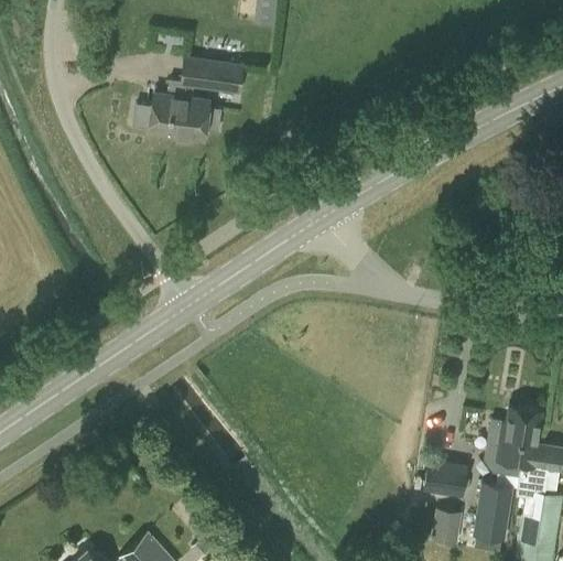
[(258,0),(256,24),(272,25),(274,0),(258,0)]
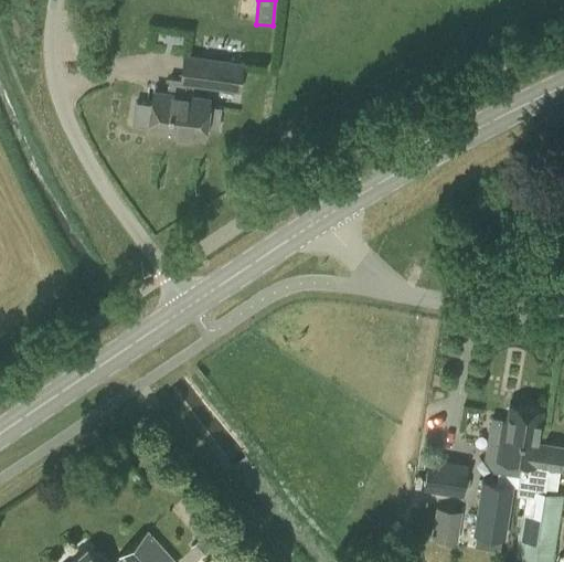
[(243,67),(208,62),(204,86),(238,92),(243,67)]
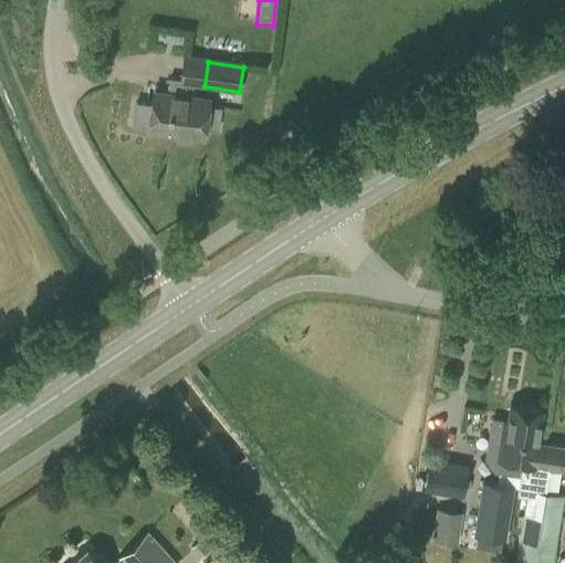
[(167,94),(154,93),(152,107),(152,112),(218,122),(220,111),(207,108),(208,101),(190,97),(192,83),(169,80),(167,94)]
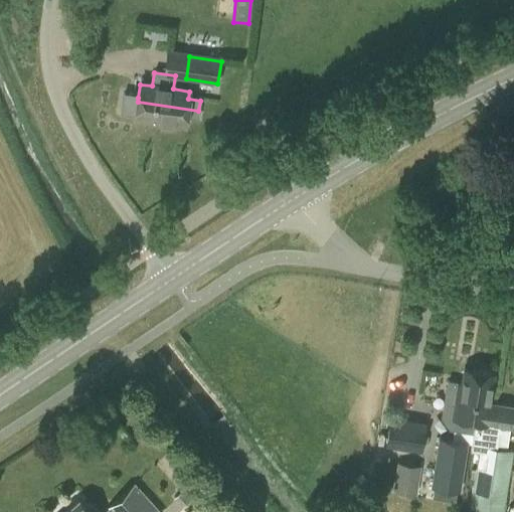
[(135,119),(184,126),(185,119),(197,121),(198,111),(138,102),(138,98),(124,95),(121,114),(136,116),(135,119)]
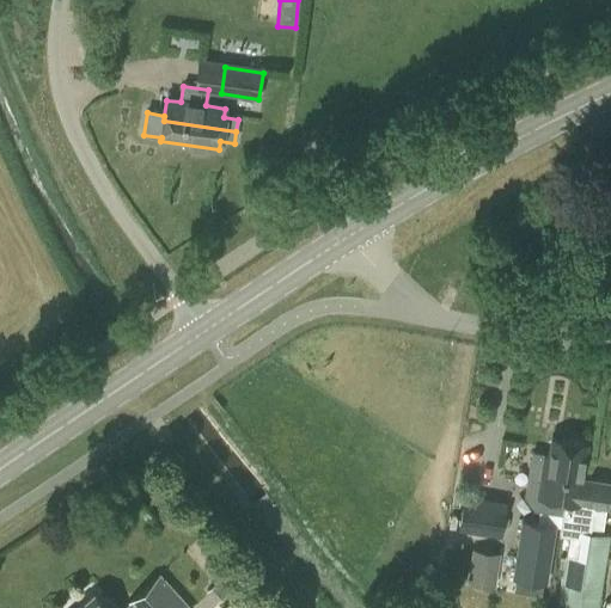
[(561,513),(567,478),(580,479),(586,447),(550,441),(548,458),(532,455),(525,497),(537,499),(535,511),(563,516),(563,513),(561,513)]
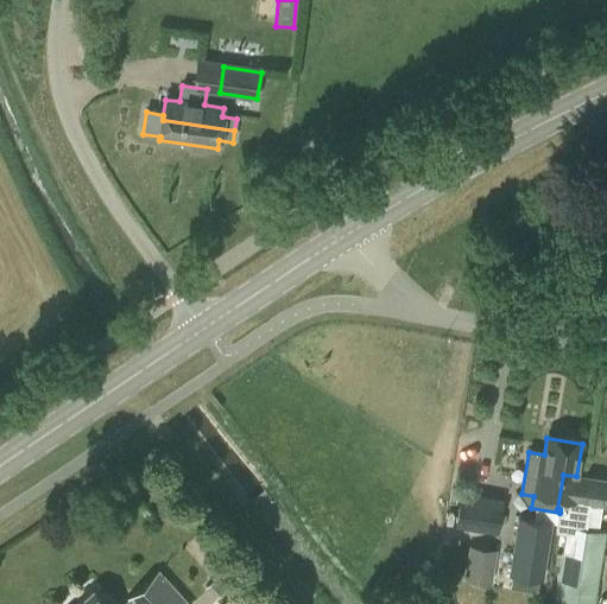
[(606,508),(606,501),(606,481),(576,476),(563,475),(557,509),(560,509),(560,513),(555,536),(563,538),(552,603),(595,603),(606,538),(586,534),(590,506),(606,508)]
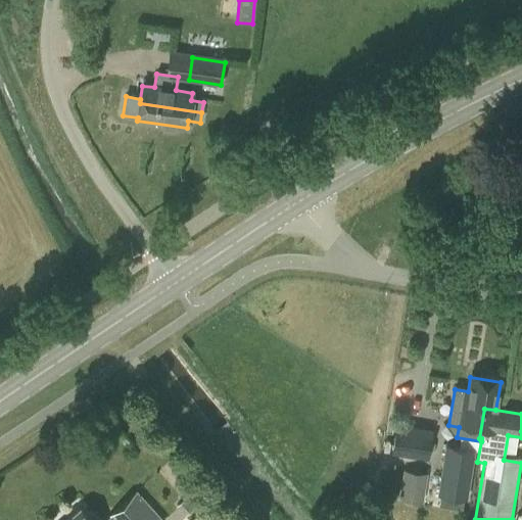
[(429,464),(433,435),(394,428),(389,458),(429,464)]
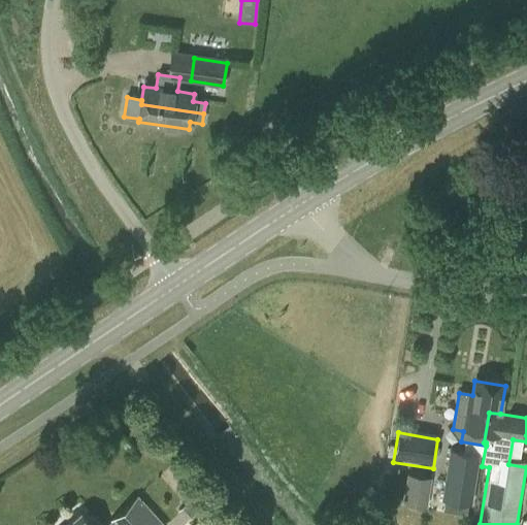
[(480,453),(452,448),(442,501),(470,505),(480,453)]
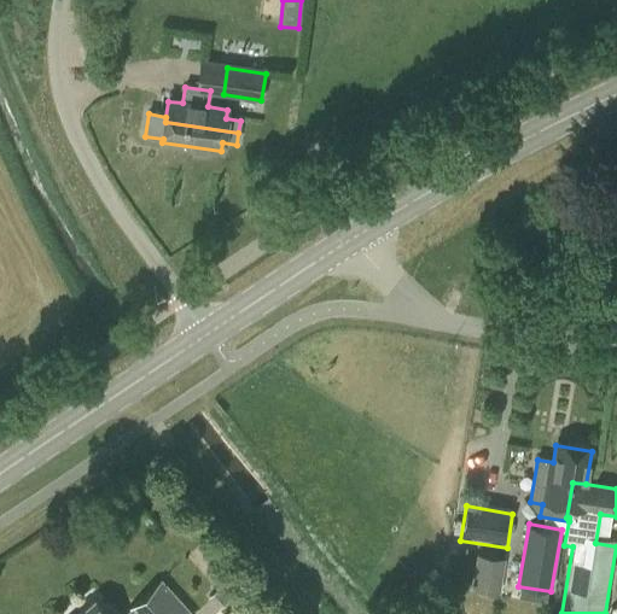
[(500,578),(502,561),(477,557),(472,591),(492,595),(494,577),(500,578)]
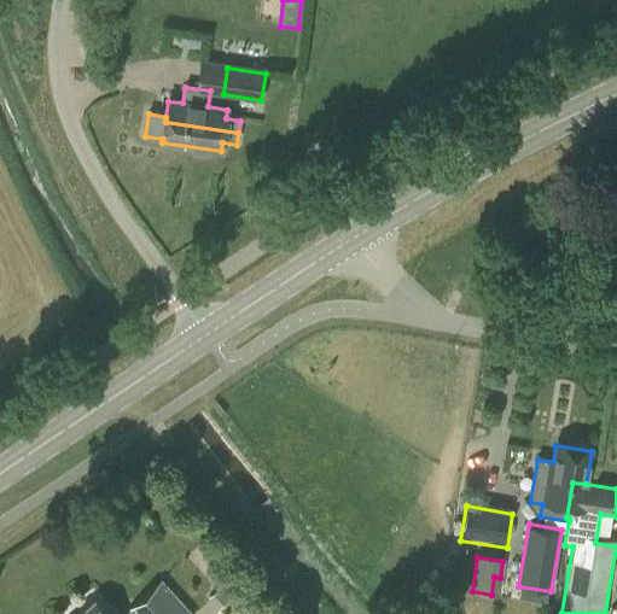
[(186,613),(162,584),(126,613),(104,613),(95,603),(82,613),(186,613)]
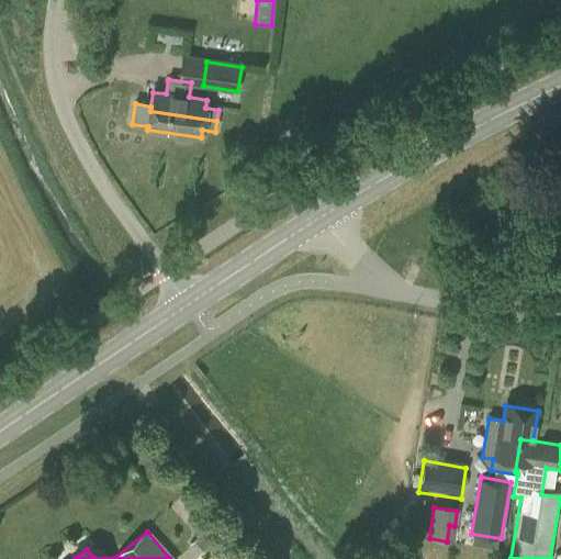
[(197,538),(188,546),(198,557),(206,548),(197,538)]
